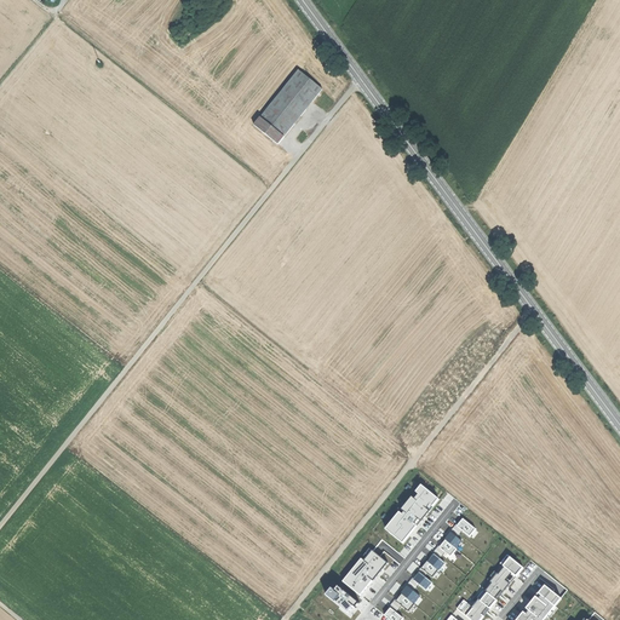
[(257,125),(281,144),(326,89),(302,69),(257,125)]
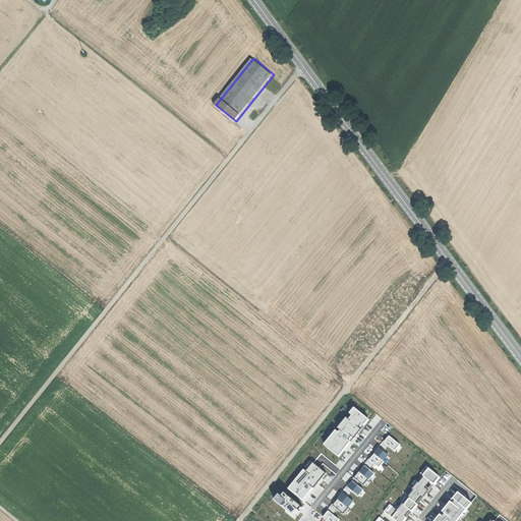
[(368,418),(354,407),(351,411),(353,413),(349,418),(347,416),(339,427),(341,428),(338,431),(336,430),(325,444),(340,456),(344,451),(369,419),(368,418)]
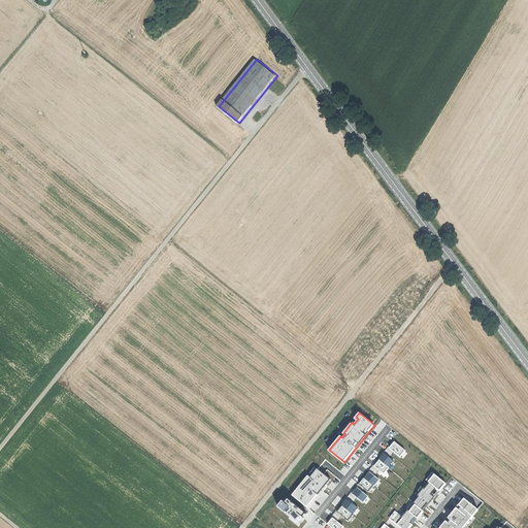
[(400,457),(405,451),(395,441),(390,448),(394,452),(400,457)]
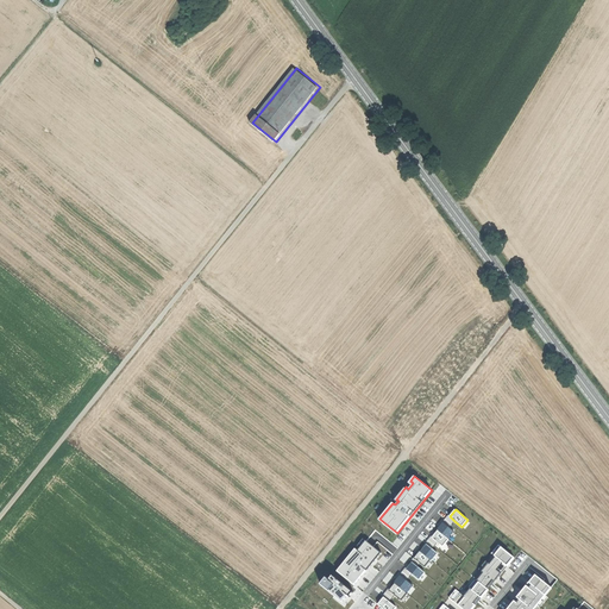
[(450,527),(454,521),(450,516),(449,515),(443,522),(444,522),(450,527)]
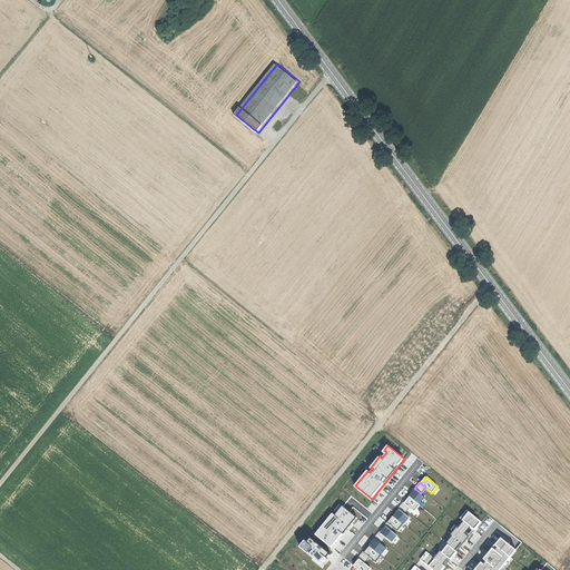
[(415,489),(409,497),(420,504),(425,498),(421,493),(415,489)]
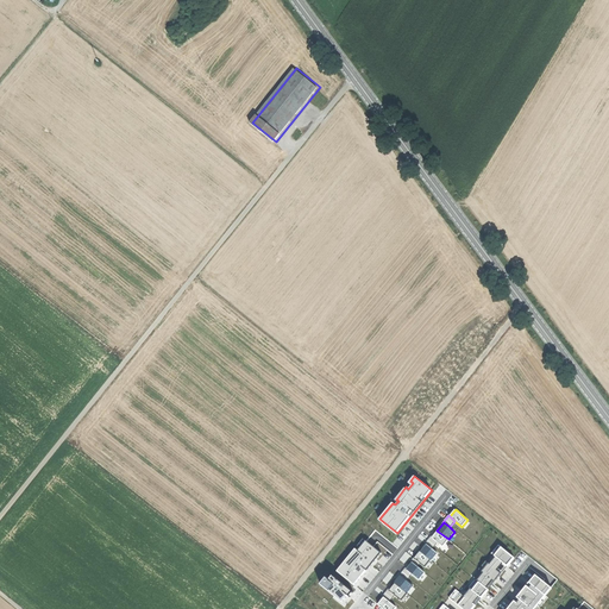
[(443,546),(449,539),(437,531),(432,537),(438,542),(443,546)]
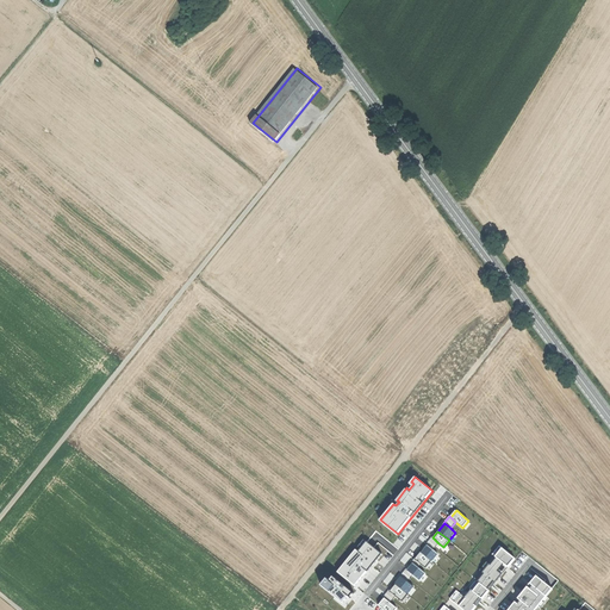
[(427,546),(433,551),(439,543),(433,537),(431,537),(425,545),(427,546)]
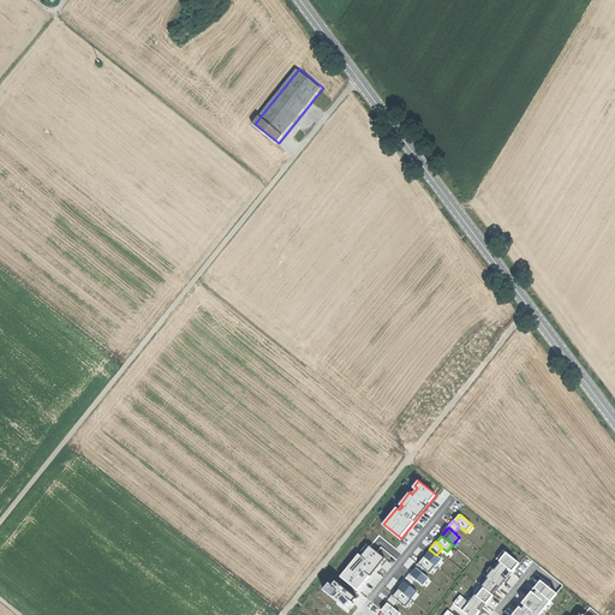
[(370,577),(384,559),(374,550),(370,547),(366,544),(340,578),(358,591),(370,575),(370,577)]
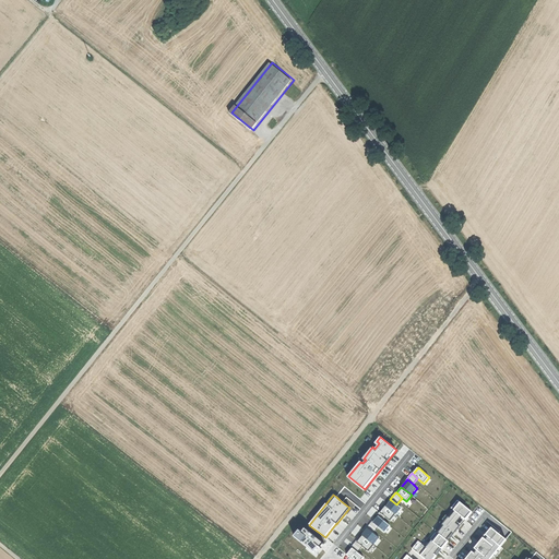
[(391,500),(385,507),(395,514),(401,508),(396,504),(391,500)]
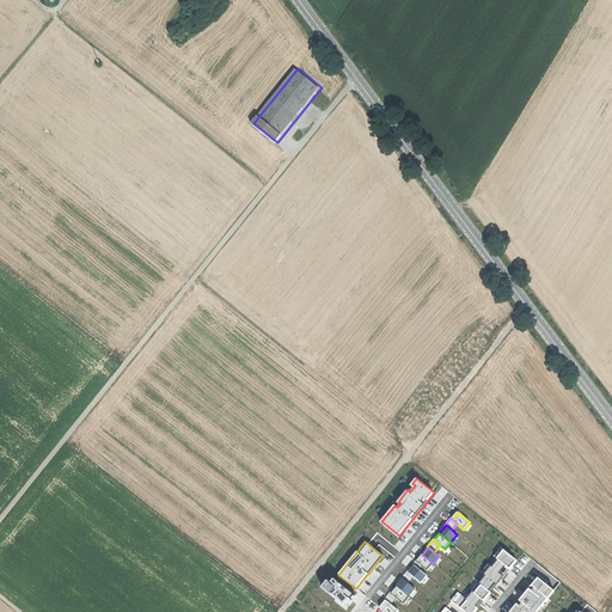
[(458,593),(451,601),(464,611),(475,611),(477,609),(476,607),(482,600),(483,601),(490,593),(488,591),(495,583),(496,585),(503,576),(502,575),(508,568),(509,569),(516,561),(503,550),(501,548),(494,556),(496,558),(497,560),(491,567),(490,565),(484,574),(482,571),(481,573),(482,573),(475,581),(477,582),(471,589),(469,588),(463,597),(458,593)]
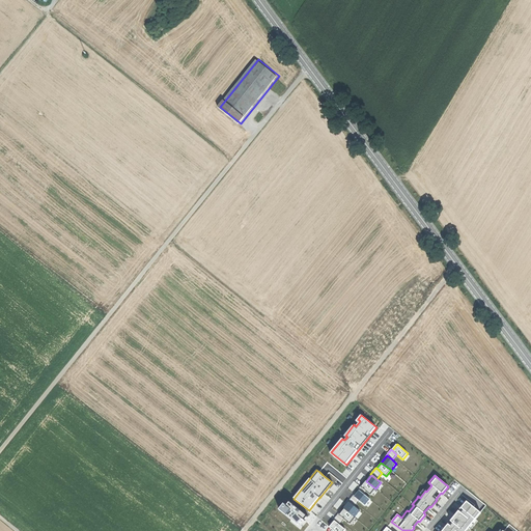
[(371,495),(375,488),(366,481),(362,486),(367,491),(371,495)]
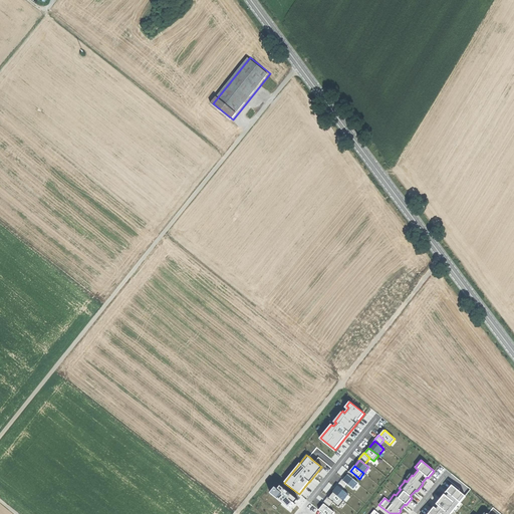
[(353,489),(358,483),(352,478),(348,475),(343,481),(347,484),(353,489)]
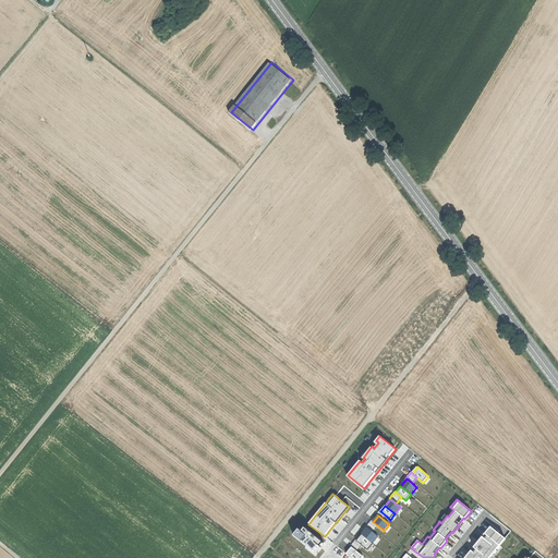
[(366,528),(372,532),(377,525),(373,522),(371,520),(365,526),(366,528)]
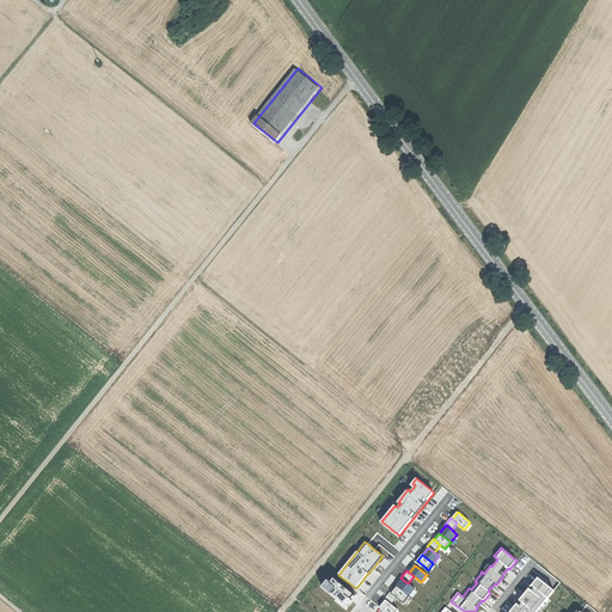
[(328,581),(323,588),(336,599),(344,605),(350,598),(352,599),(355,595),(335,579),(330,583),(328,581)]
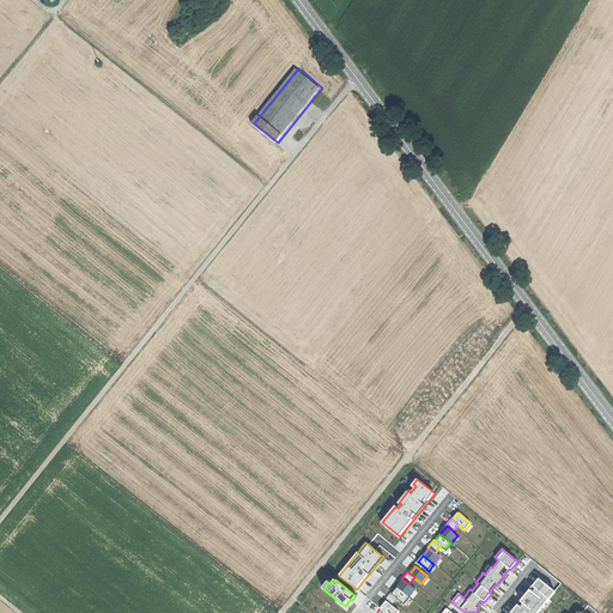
[(402,580),(396,587),(410,598),(416,590),(408,584),(402,580)]
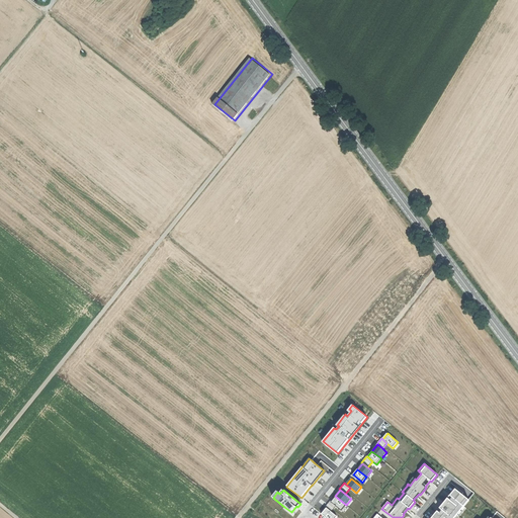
[(447,499),(431,517),(454,517),(468,500),(465,498),(455,490),(450,496),(452,498),(450,501),(447,499)]
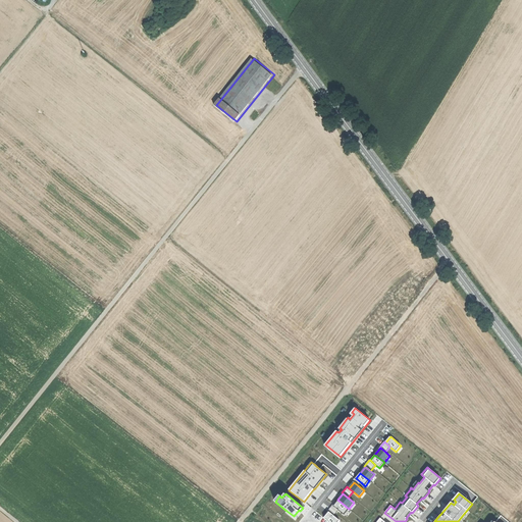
[(345,515),(349,509),(337,500),(333,506),(338,510),(345,515)]
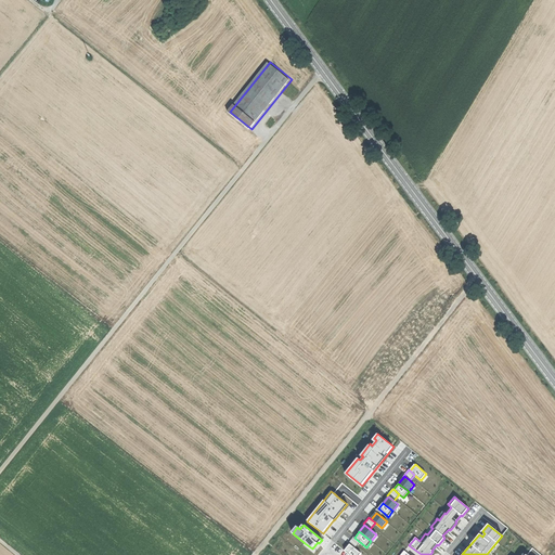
[(355,549),(360,542),(355,538),(353,538),(349,543),(350,544),(355,549)]
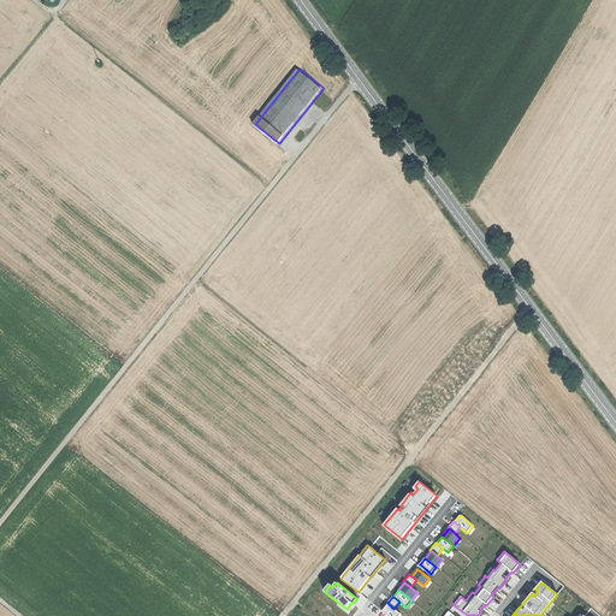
[(389,604),(383,611),(388,615),(398,615),(401,614),(394,609),(389,604)]
